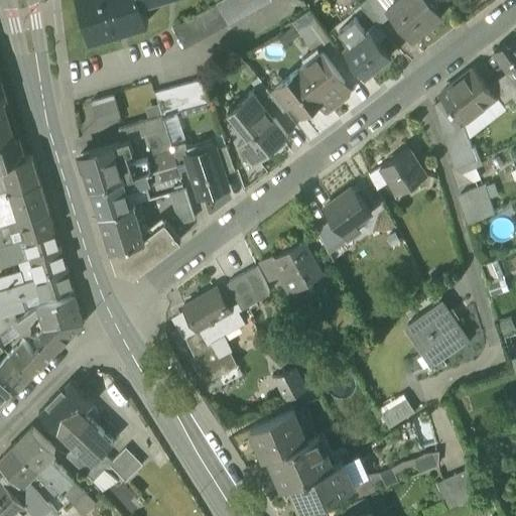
[(146,14),(141,0),(82,0),(93,36),(94,36),(92,30),(113,24),(114,27),(124,24),(123,20),(146,14)]
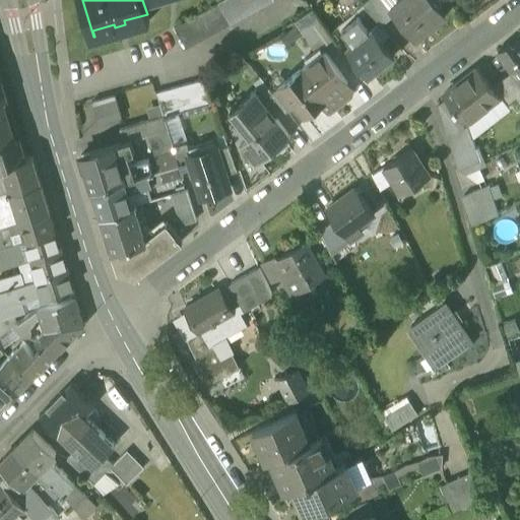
[(380,23),(389,16),(375,0),(366,0),(363,3),(379,21),(380,23)]
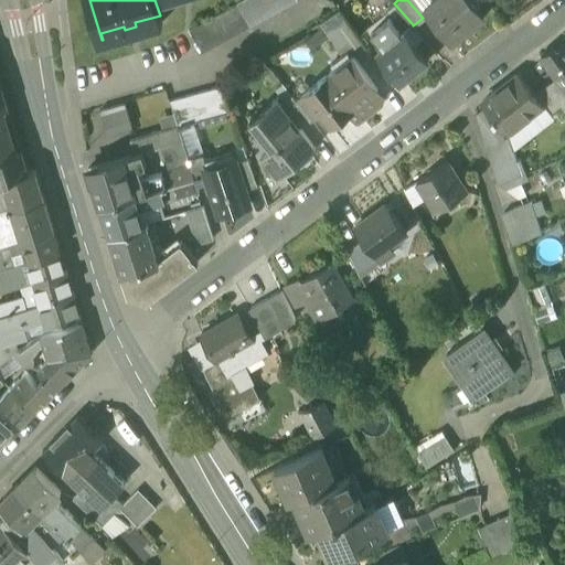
[(416,0),(407,0),(423,18),(427,13),(423,8),(416,0)]
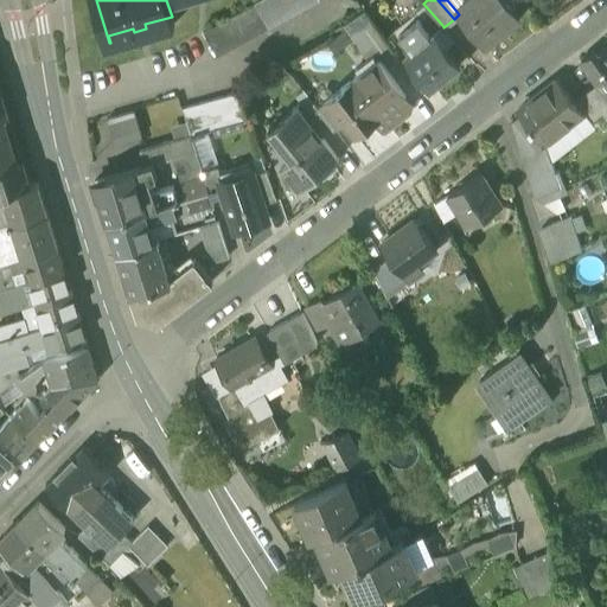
[(459,14),(483,43),(518,14),(506,0),(462,0),(454,8),(459,14)]
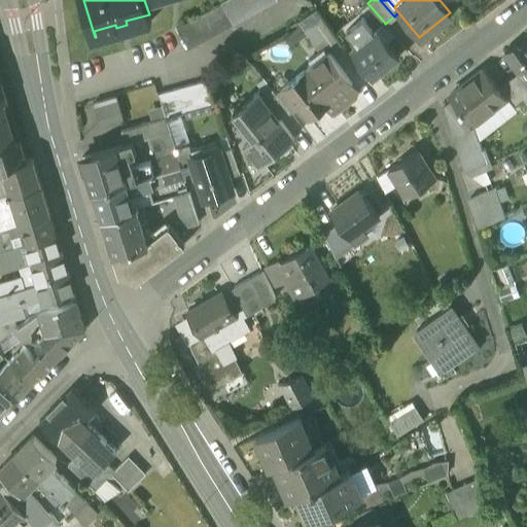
[(300,21),(324,56),(329,53),(342,45),(318,10),(300,21)]
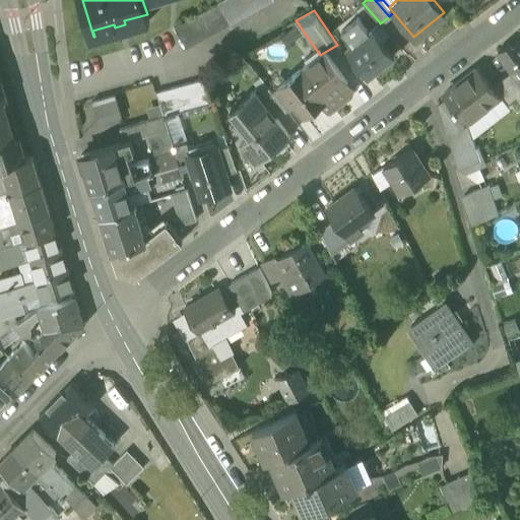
[(342,29),(352,43),(370,29),(360,16),(342,29)]
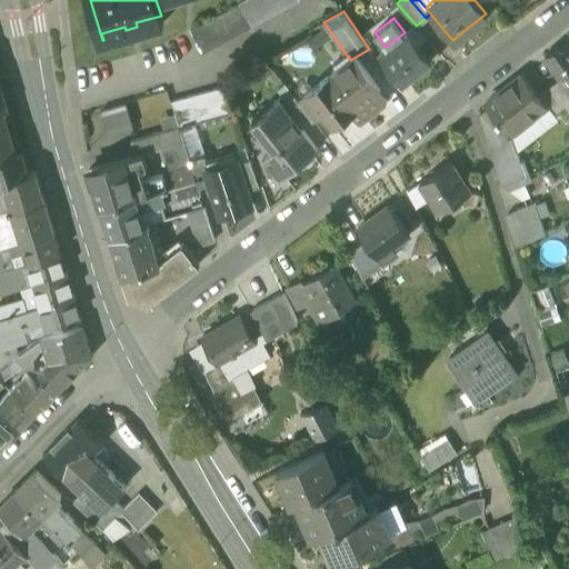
[(415,23),(408,29),(419,45),(427,38),(416,26),(415,23)]
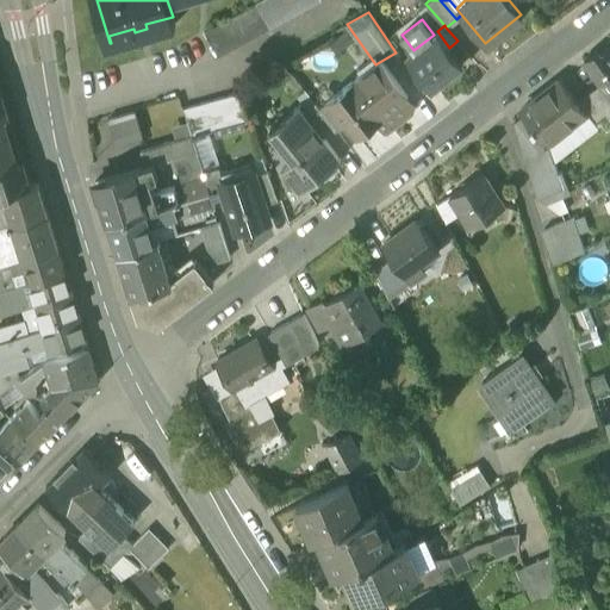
[(408,55),(433,88),(462,64),(449,48),(437,31),(434,35),(414,50),(408,55)]
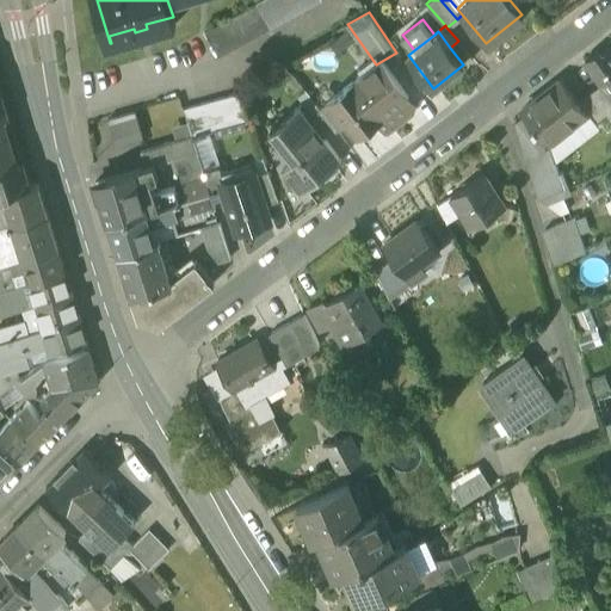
[(610,94),(610,48),(610,47),(602,53),(599,49),(585,60),(602,82),(610,94)]
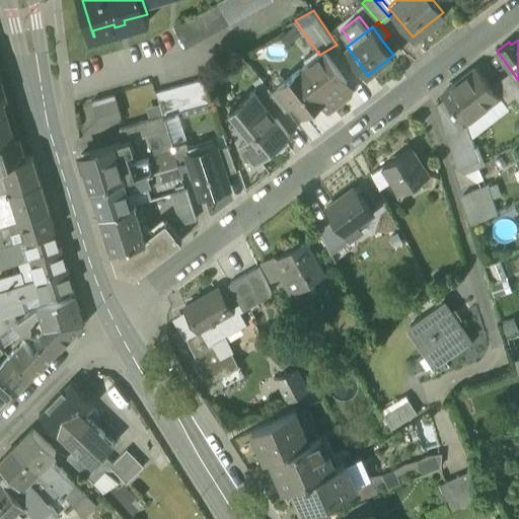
[(294,102),(304,115),(320,102),(326,97),(317,85),(325,79),(335,90),(344,84),(347,81),(324,52),(319,55),(308,64),(280,85),(294,102)]
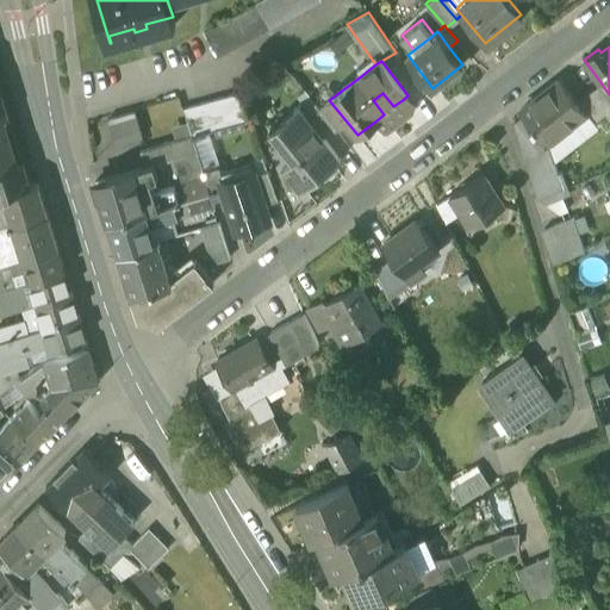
[(520,109),(523,113),(545,142),(548,139),(585,112),(586,112),(560,78),(520,109)]
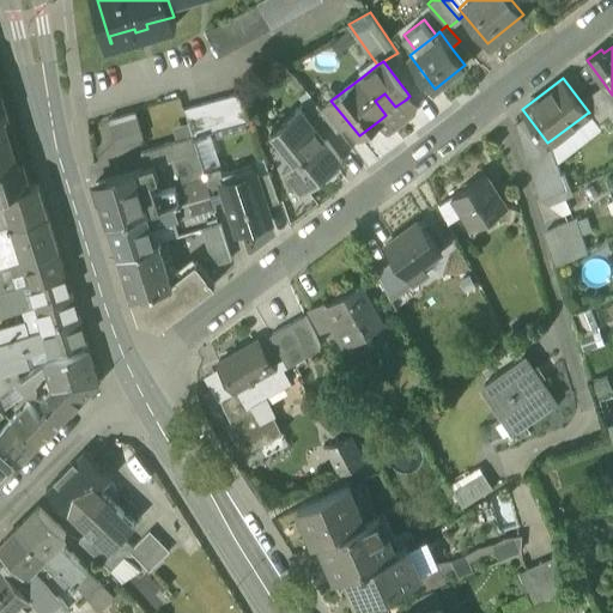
[(612,95),(604,83),(592,92),(608,114),(611,116),(612,119),(612,95)]
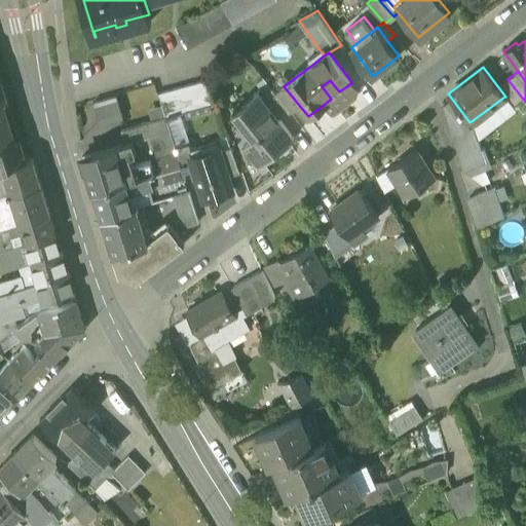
[(513,105),(522,98),(508,79),(498,86),(513,105)]
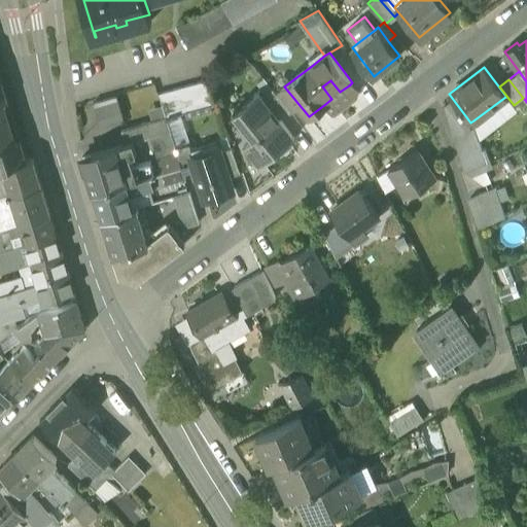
[(162,105),(166,118),(180,114),(183,113),(210,105),(216,104),(208,80),(172,91),(159,95),(162,105)]
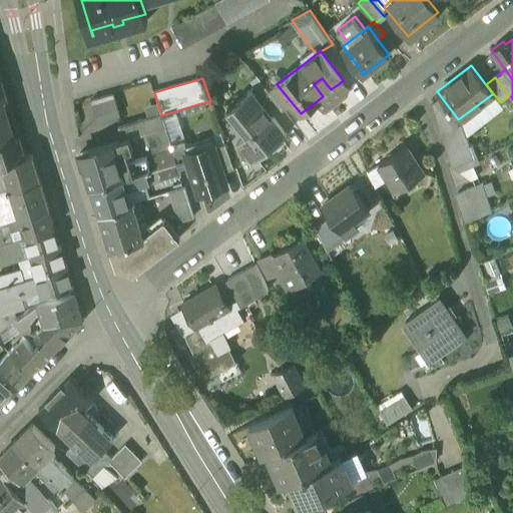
[(323,96),(317,101),(322,108),(327,108),(348,93),(340,83),(331,89),(322,78),(314,84),(323,96)]
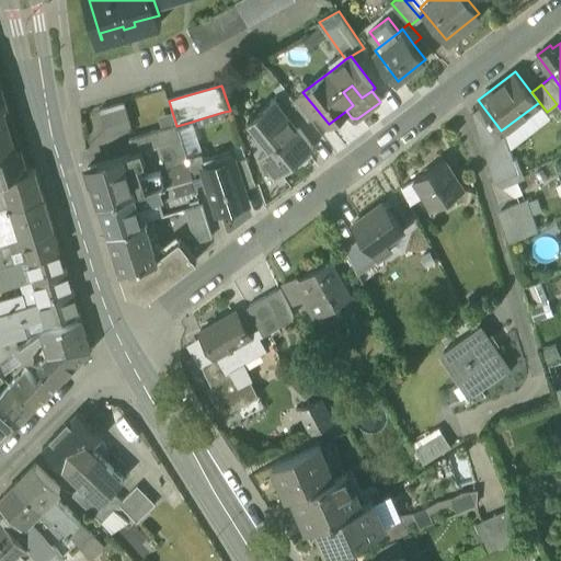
[(381,95),(375,88),(371,91),(380,102),(381,95)]
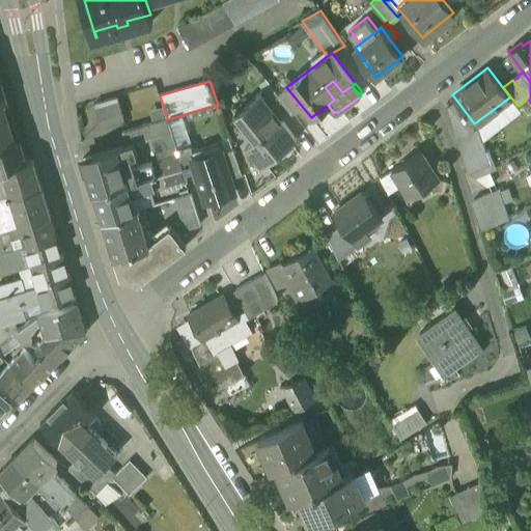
[(286,87),(277,95),(274,91),(263,99),(281,120),(291,113),(301,105),(286,87)]
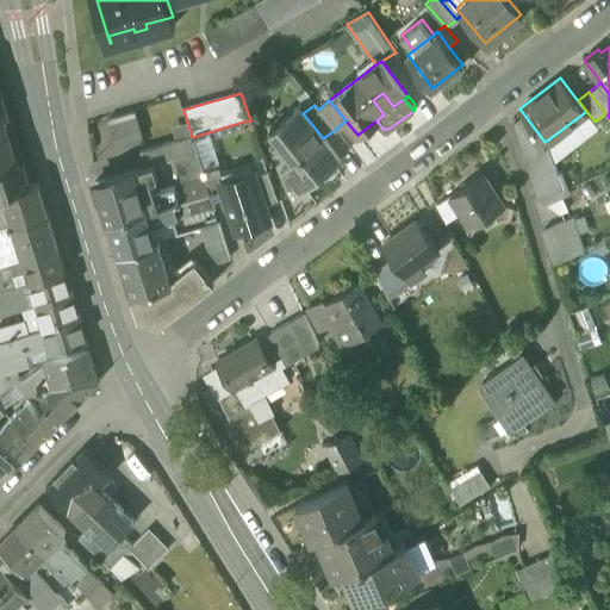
[(0,184),(4,194),(2,194),(2,195),(26,188),(25,186),(0,104),(0,184)]
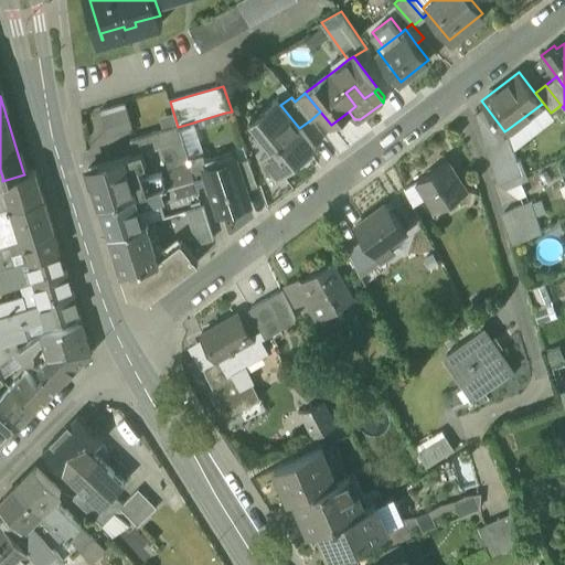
[(263,153),(279,176),(315,148),(299,128),(280,105),(276,99),(256,116),(277,142),(263,153)]
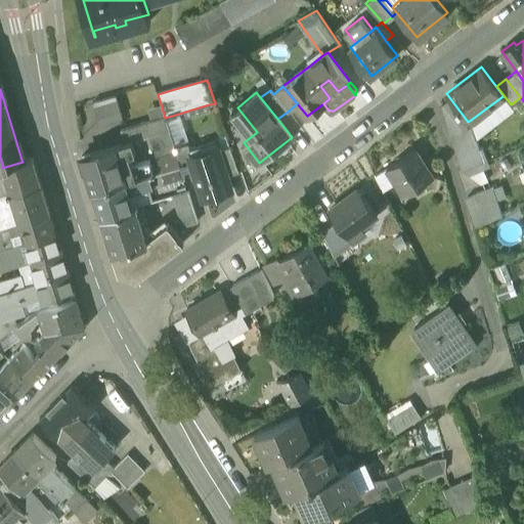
[(91,102),(98,126),(123,119),(116,96),(91,102)]
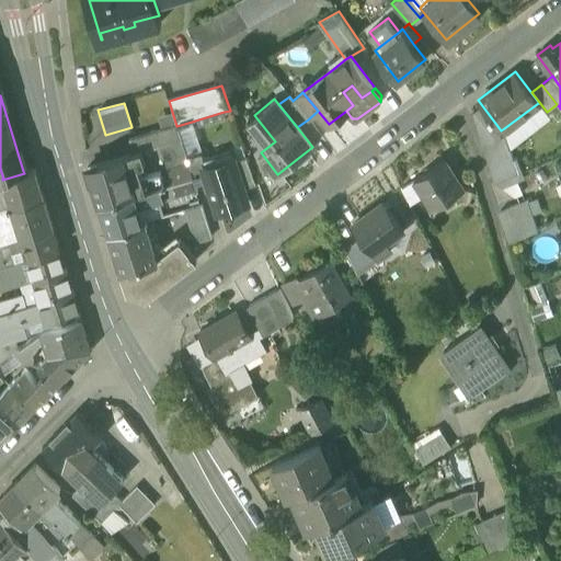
[(514,157),(504,128),(501,130),(481,104),(473,111),(495,181),(522,170),(517,156),(514,157)]
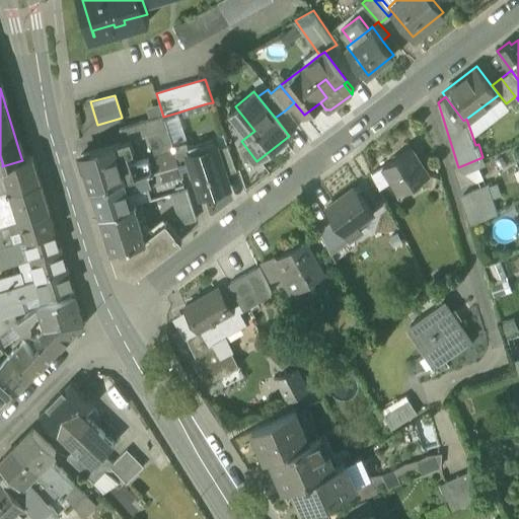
[(148,121),(163,117),(159,103),(145,107),(148,121)]
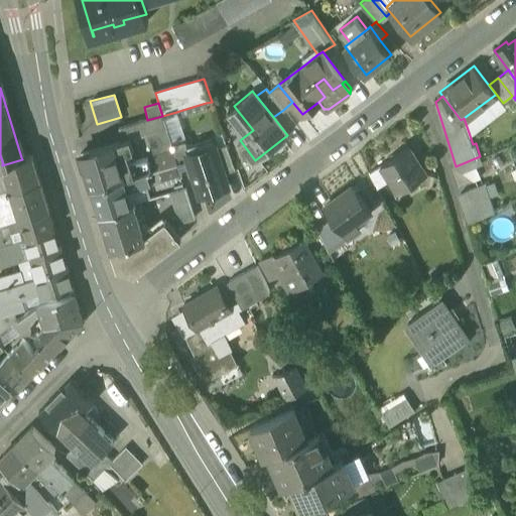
[(206,103),(179,111),(182,118),(209,111),(206,103)]
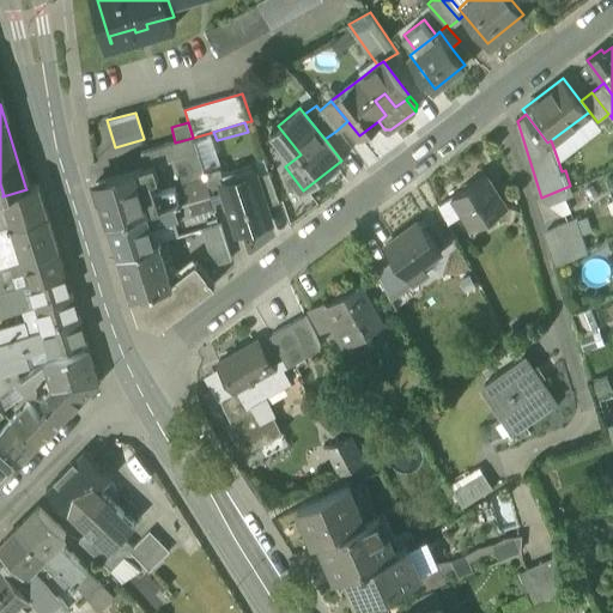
[(198,153),(205,174),(219,169),(220,169),(210,133),(193,138),(198,153)]
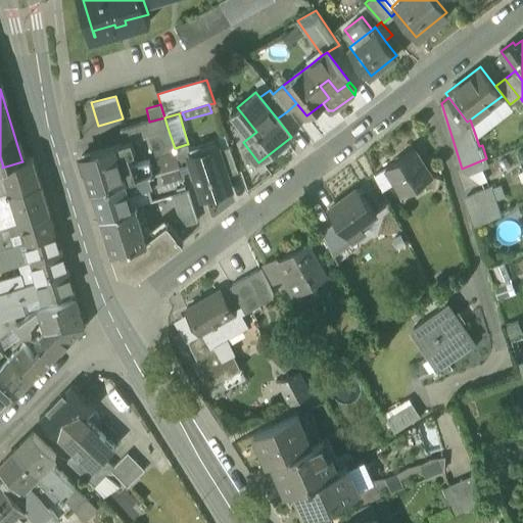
[(121,130),(125,143),(132,141),(132,142),(149,137),(169,131),(164,117),(149,122),(121,130)]
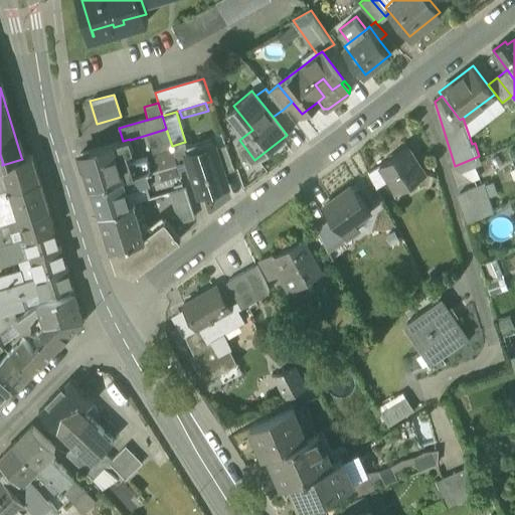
[(147,135),(154,156),(173,150),(172,146),(166,129),(147,135)]
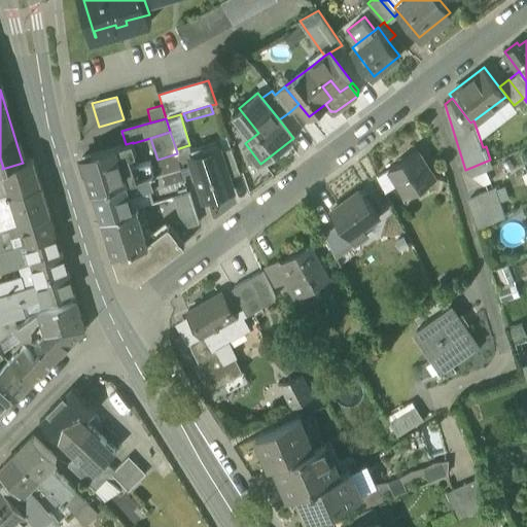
[(83,157),(95,194),(127,183),(150,176),(162,173),(157,160),(133,167),(130,156),(136,154),(133,143),(133,142),(126,144),(126,145),(115,147),(83,157)]
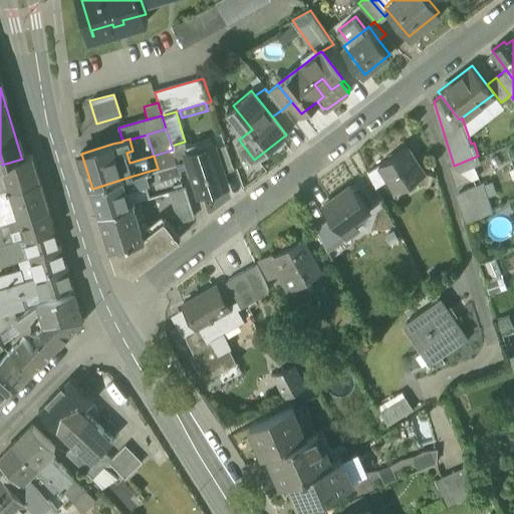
[(189,167),(200,196),(227,186),(223,173),(235,169),(226,144),(215,148),(212,139),(186,149),(192,166),(189,167)]
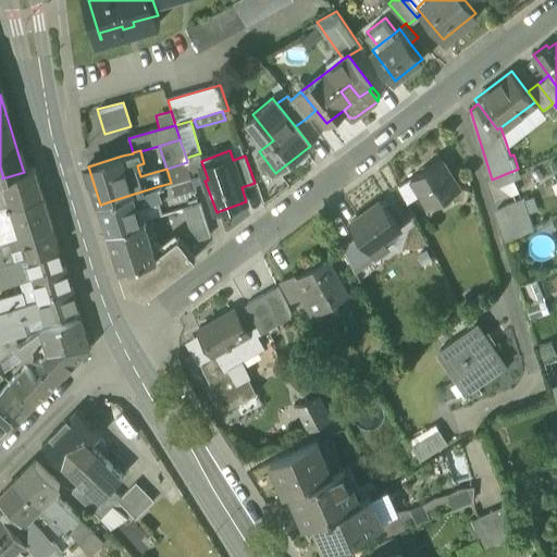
[(192,176),(195,184),(205,181),(208,180),(201,161),(199,153),(186,158),(192,176)]
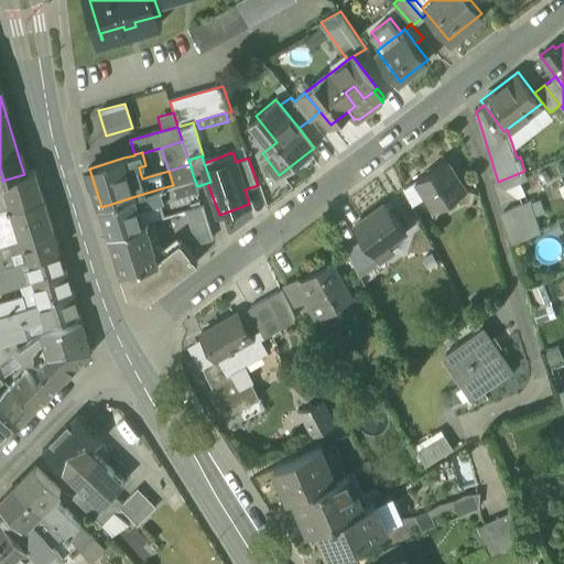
[(446,160),(416,181),(426,195),(436,209),(466,190),(446,160)]
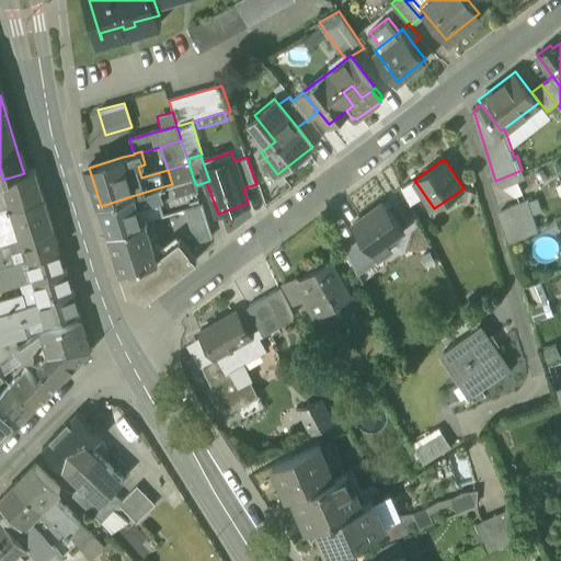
[(168,170),(172,184),(193,178),(189,163),(168,170)]
